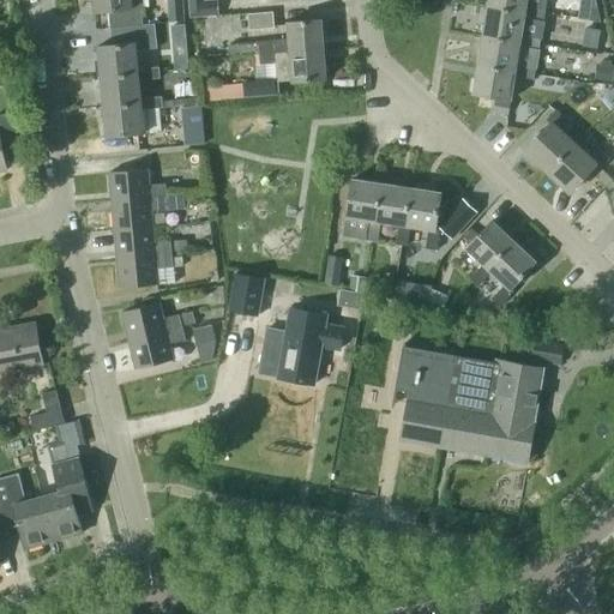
[(109,11),(110,28),(144,24),(142,7),(145,7),(144,0),(92,0),(95,12),(109,11)]
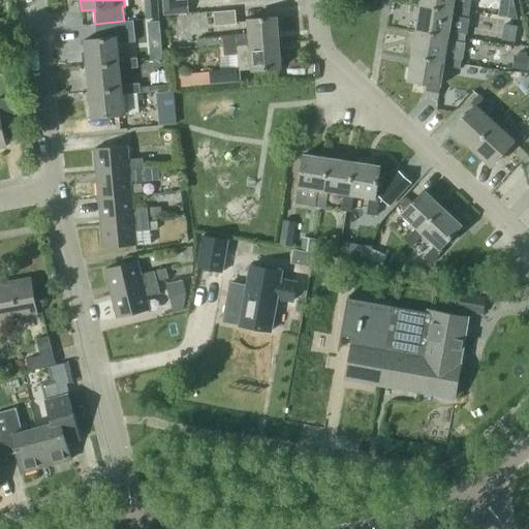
[(155,0),(142,0),(144,20),(158,20),(155,0)]
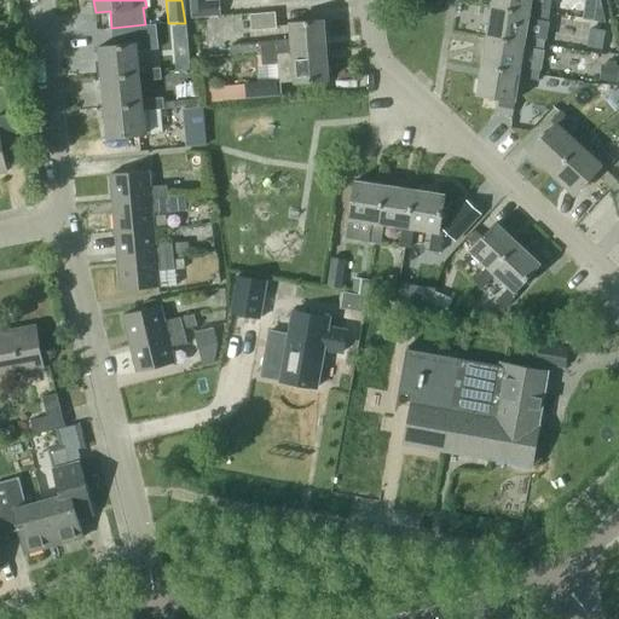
[(208,0),(207,0),(206,0),(189,0),(191,18),(220,16),(219,0),(208,0)]
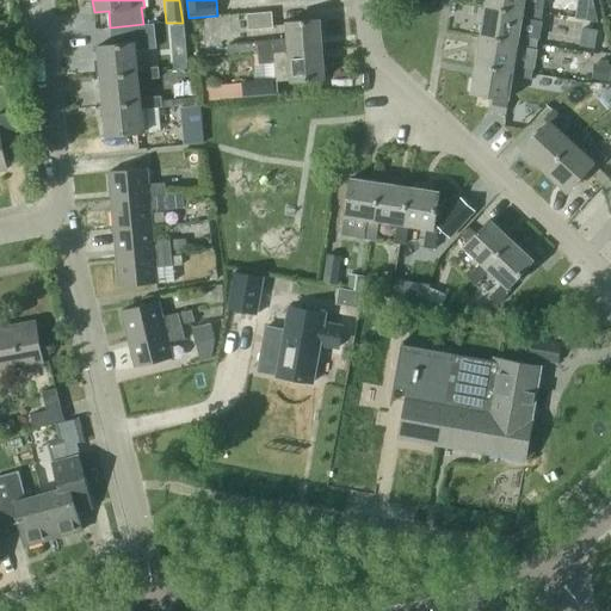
[(486,0),(486,5),(523,11),(523,6),(523,0),(486,0)]
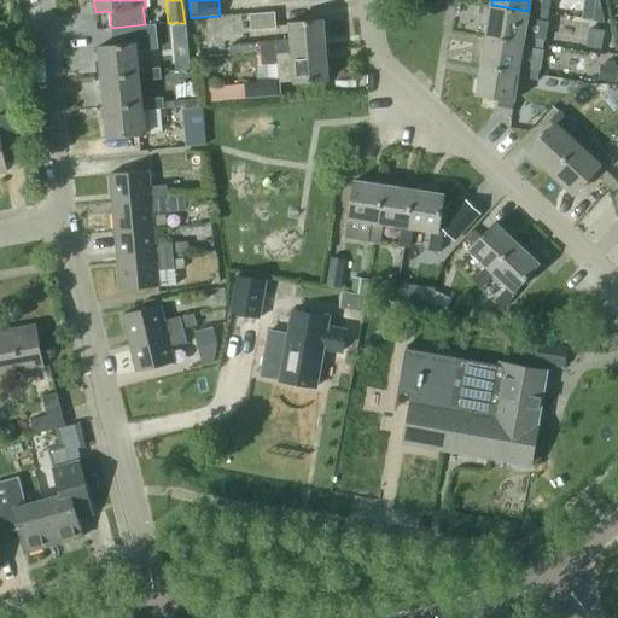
[(593,0),(583,0),(582,17),(605,21),(601,1),(593,0)]
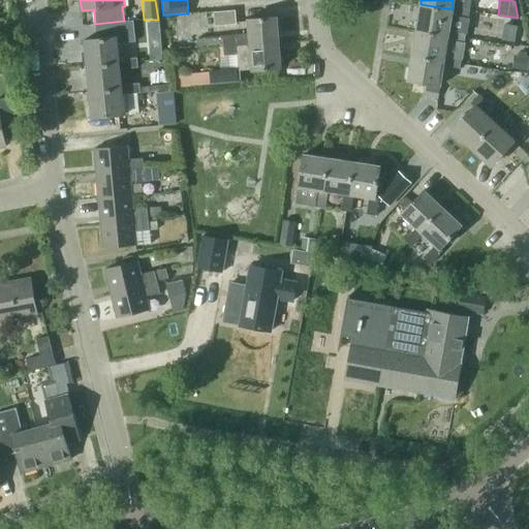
[(470,18),(468,18),(469,8),(453,5),(453,9),(421,4),(416,29),(448,34),(448,31),(465,33),(465,34),(467,35),(470,18)]
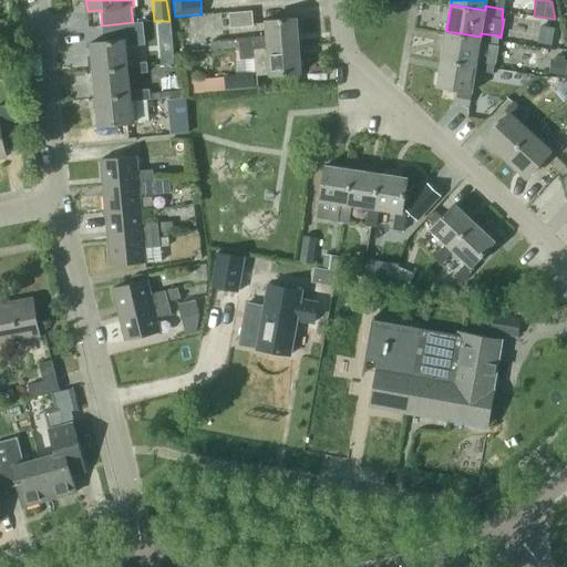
[(230,28),(253,26),(251,11),(229,12),(230,28)]
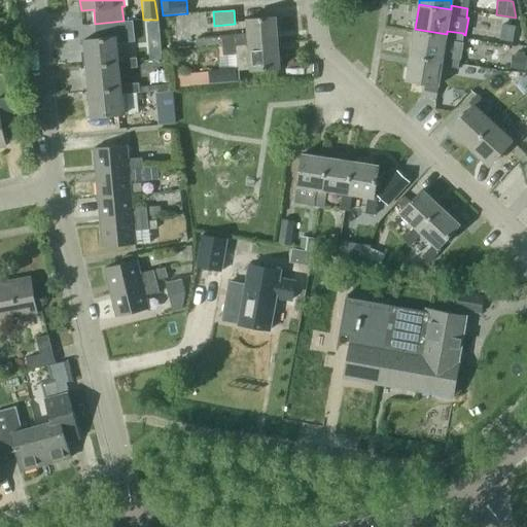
[(222,46),(278,42),(276,16),(247,19),(248,33),(220,35),(221,46),(222,46)]
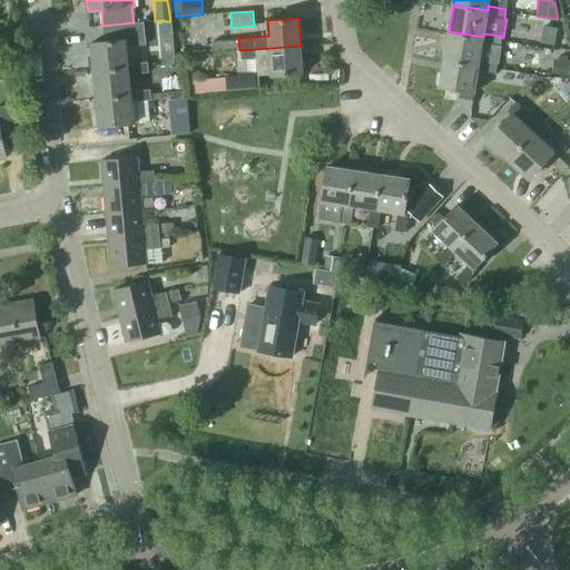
[(134,22),(102,26),(104,41),(91,42),(94,70),(128,67),(128,64),(126,46),(146,45),(144,21),(134,22)]
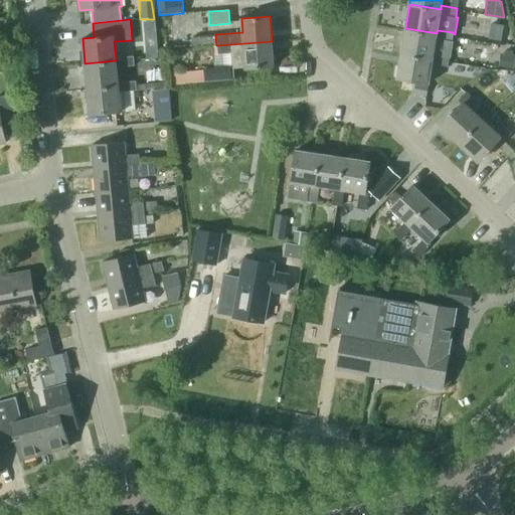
[(156,20),(154,20),(144,21),(145,31),(156,30),(156,20)]
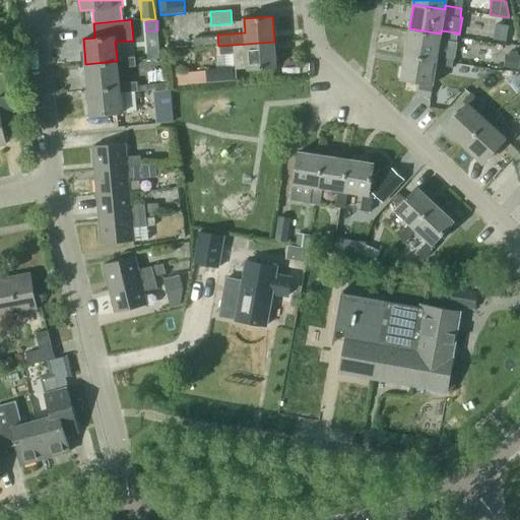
[(494,30),(507,33),(508,25),(495,23),(494,30)]
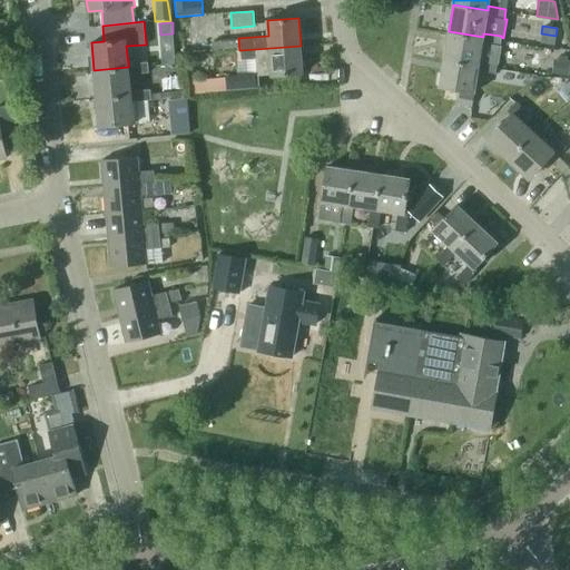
[(501,36),(483,33),(483,37),(449,31),(444,59),(479,65),(479,60),(482,43),(500,47),(501,37),(501,36)]
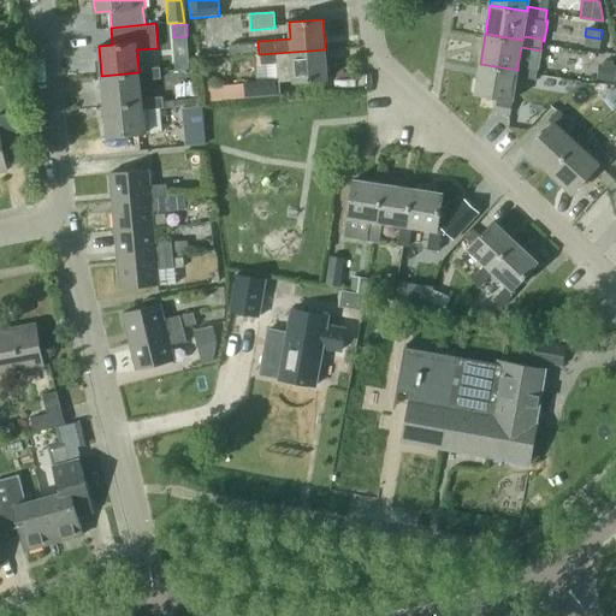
[(258,41),(230,43),(231,57),(236,55),(248,54),(248,55),(249,55),(253,55),(259,54),(258,41)]
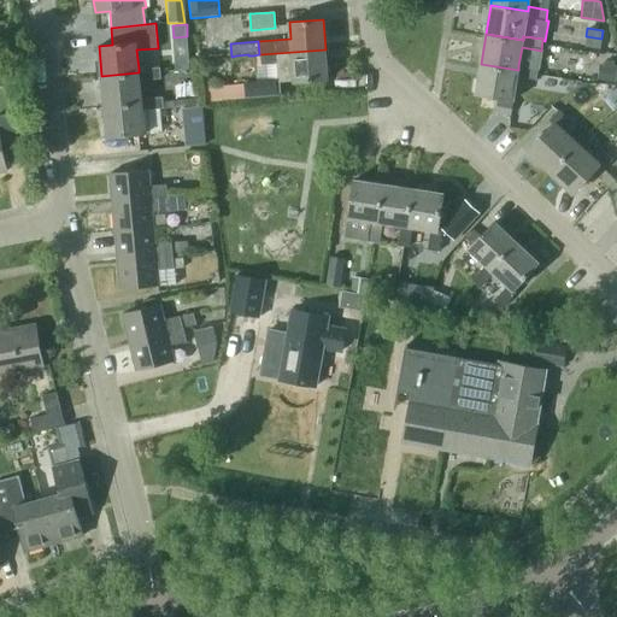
[(259,54),(260,65),(277,64),(278,81),(280,81),(294,80),(294,81),(328,78),(325,50),(260,54),(259,54)]
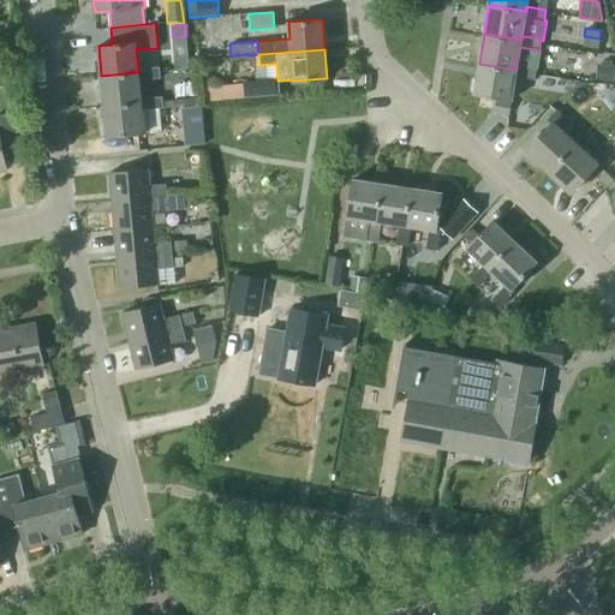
[(602,65),(601,79),(614,79),(614,65),(611,66),(611,60),(603,60),(602,65)]
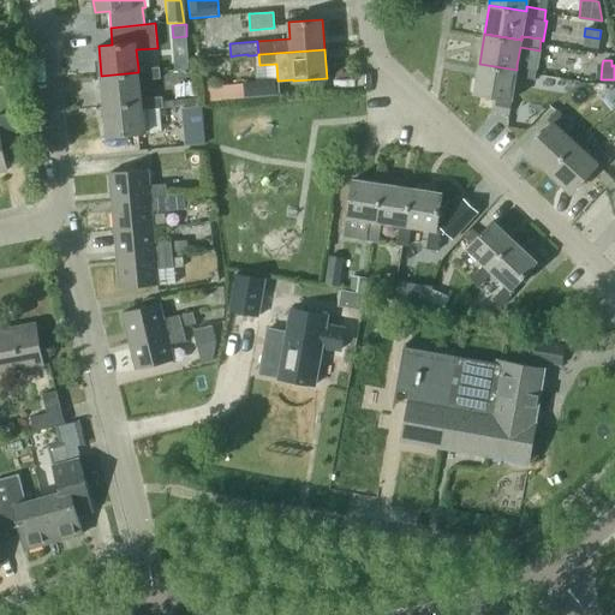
[(517,70),(479,64),(475,94),(497,97),(512,100),(515,76),(535,79),(536,69),(517,65),(517,70)]
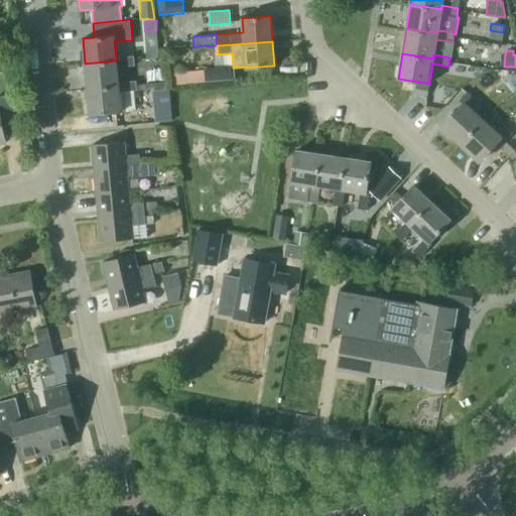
[(85,63),(87,89),(119,86),(118,83),(117,67),(134,66),(134,55),(116,57),(116,60),(85,63)]
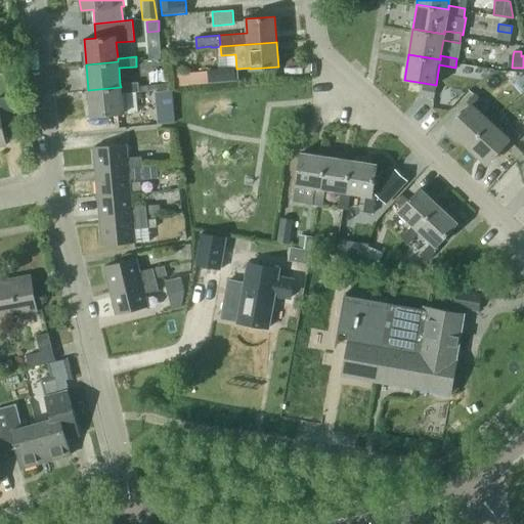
[(208,71),(209,82),(209,83),(238,80),(237,69),(236,69),(208,71)]
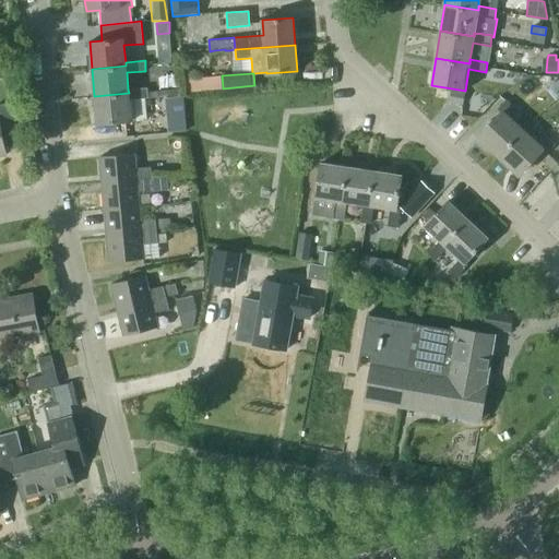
[(175,75),(161,76),(162,91),(176,90),(175,75)]
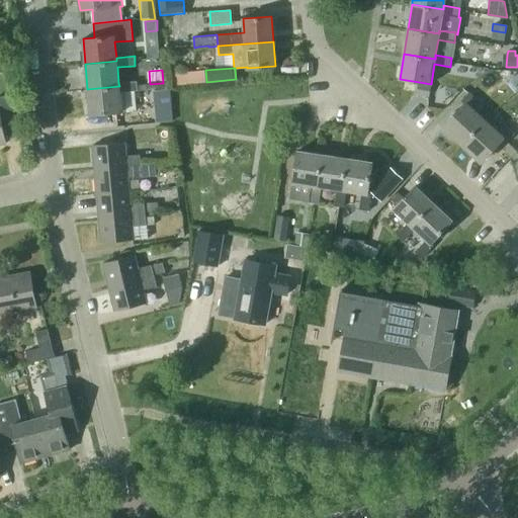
[(205,70),(170,73),(171,84),(198,82),(206,81),(205,70)]
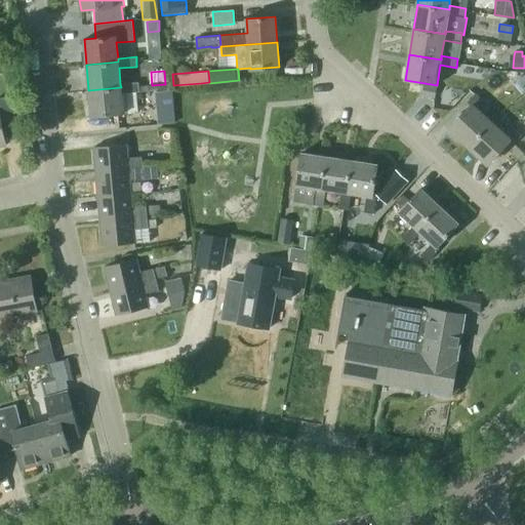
[(138,82),(120,84),(121,87),(88,90),(91,117),(123,114),(121,93),(139,91),(138,82)]
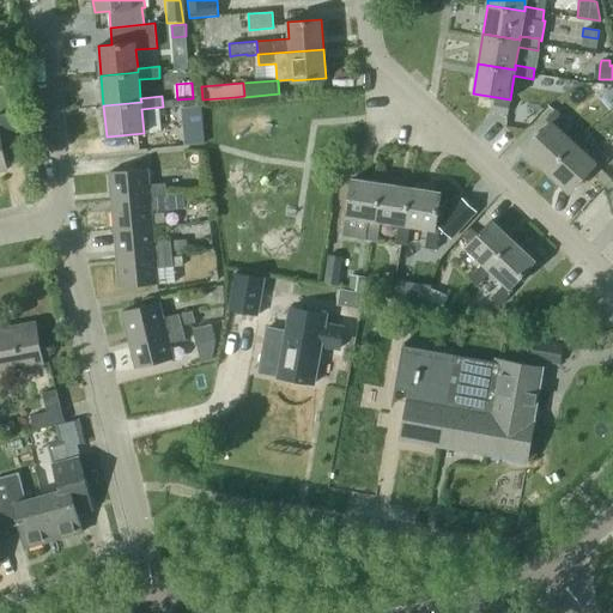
[(496,97),(493,109),(508,111),(510,99),(496,97)]
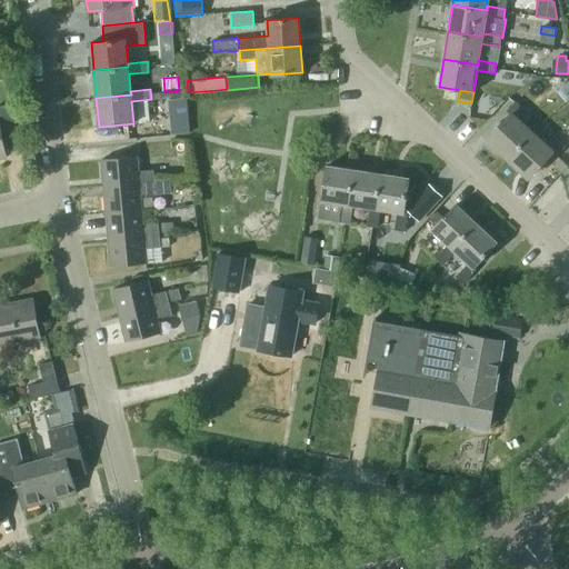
[(187,98),(171,100),(172,117),(188,115),(187,98)]
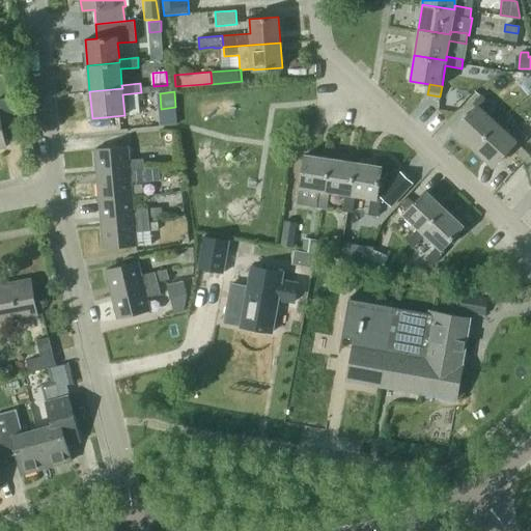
[(473,148),(496,123),(484,113),(492,105),(480,94),(472,103),(476,107),(454,130),(473,148)]
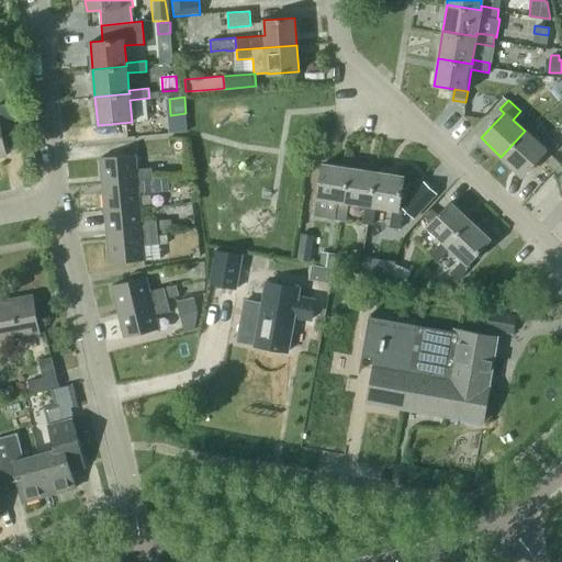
[(0,157),(4,157),(0,134),(0,123),(15,120),(12,103),(0,104),(0,157)]
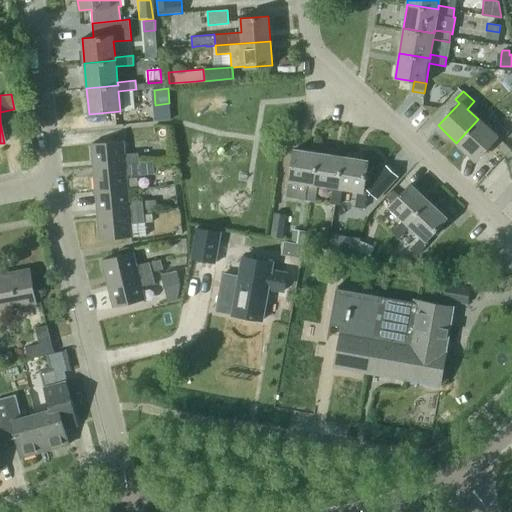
[(489,128),(478,119),(456,143),(475,160),(496,137),(499,140),(507,131),(495,121),(489,128)]
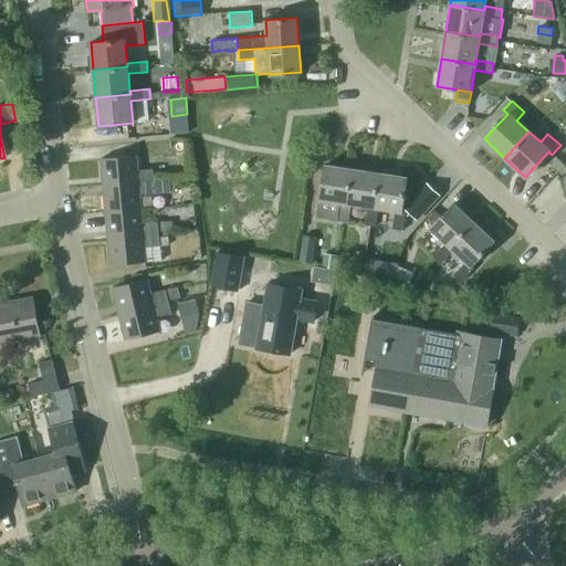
[(140,140),(140,152),(174,149),(173,137),(140,140)]
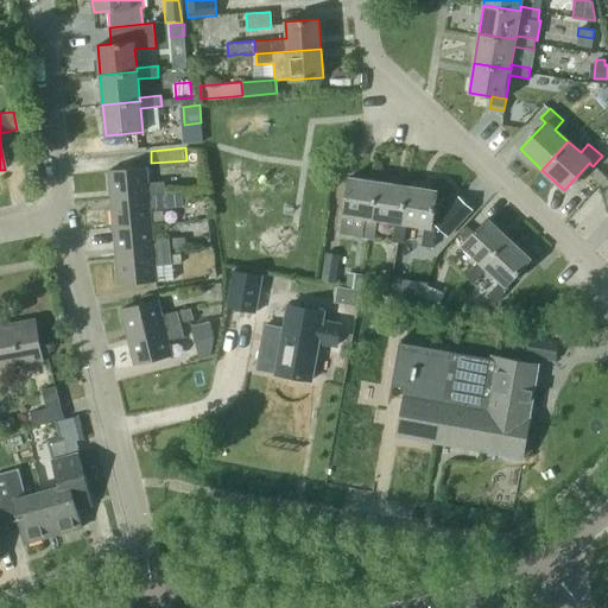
[(108,170),(112,200),(165,194),(164,182),(147,183),(146,166),(108,170)]
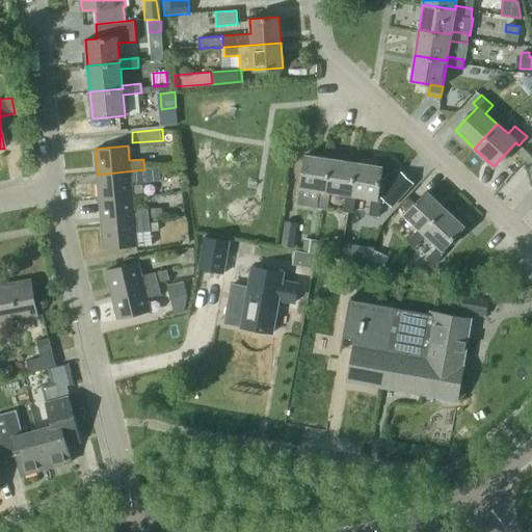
[(531,155),(524,148),(517,155),(526,162),(531,155)]
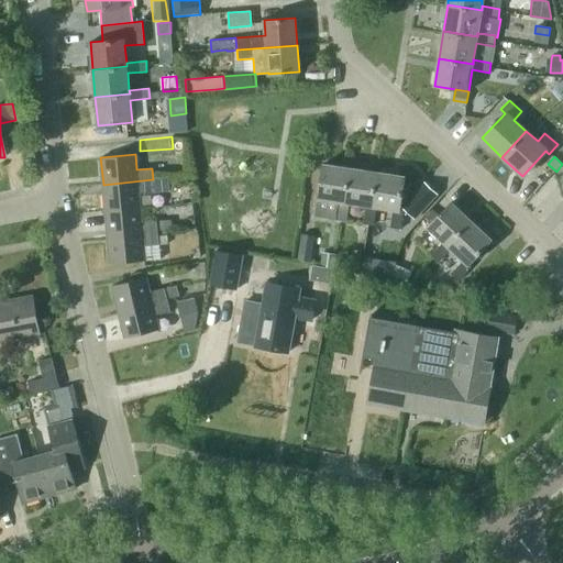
[(345,202),(350,168),(322,164),(318,198),(339,201),(337,219),(346,221),(350,203),(345,202)]
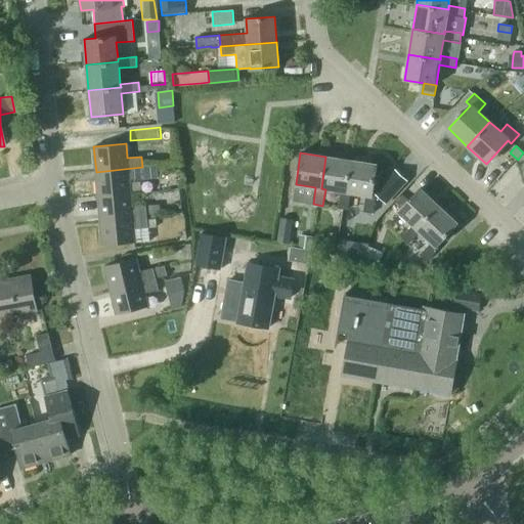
[(321,188),(325,189),(341,191),(338,208),(348,209),(350,192),(346,192),(351,161),(325,157),(321,188)]
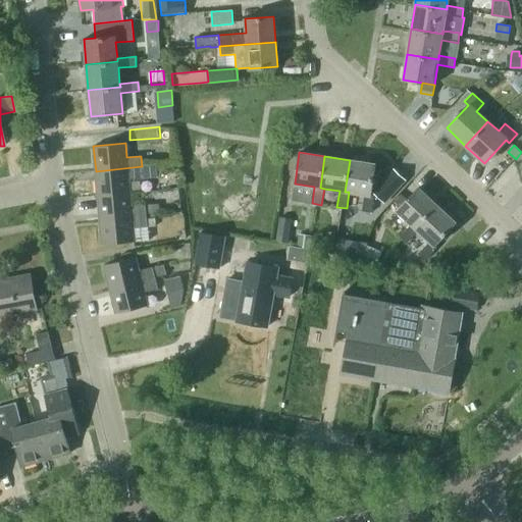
[(375,164),(350,160),(345,192),(349,192),(364,195),(362,211),(371,212),(374,195),(371,195),(375,164)]
